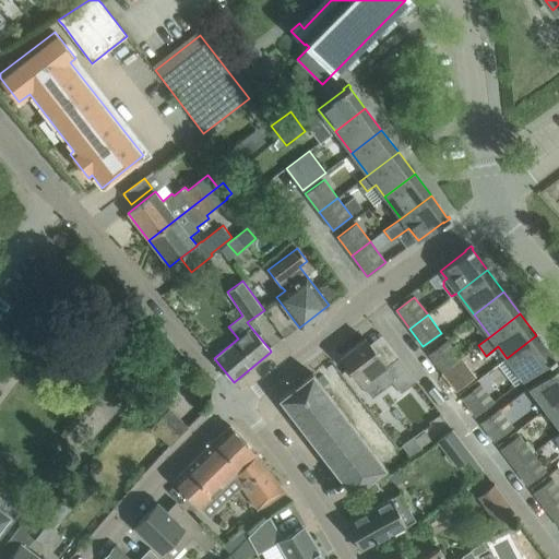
[(536,335),(507,358),(523,380),(548,361),(549,363),(556,358),(554,356),(552,356),(536,335)]
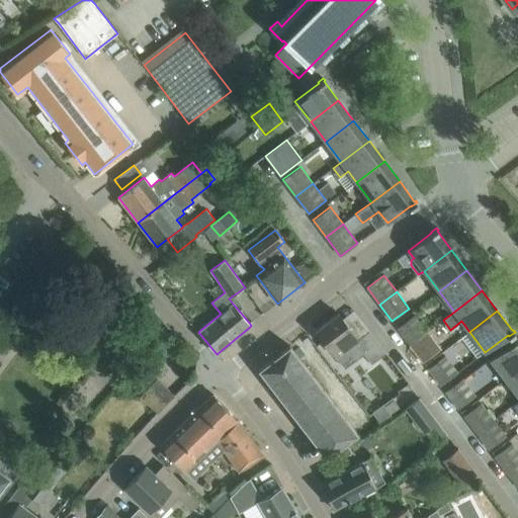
[(339,314),(316,331),(336,357),(348,348),(354,356),(361,350),(364,354),(371,364),(385,353),(359,318),(348,327),(339,314)]
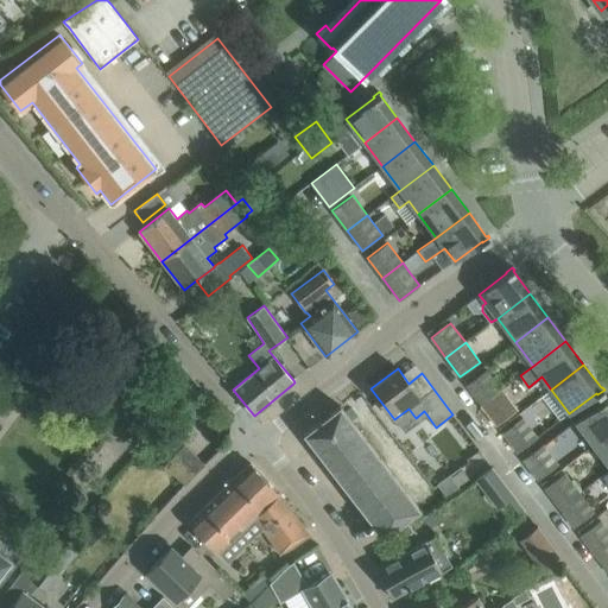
[(481,405),(501,390),(487,371),(467,385),(481,405)]
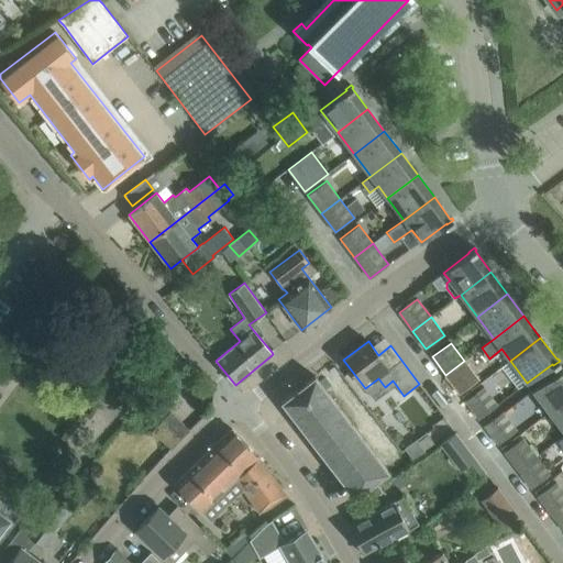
[(445,375),(460,394),(478,379),(464,361),(445,375)]
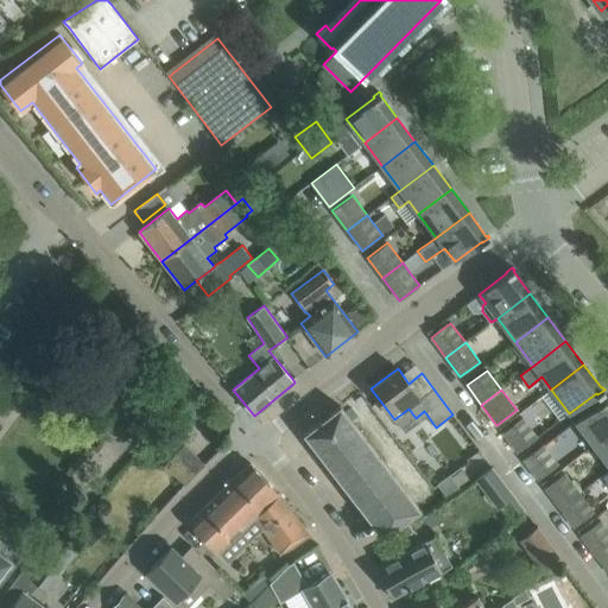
[(593,445),(607,434),(607,393),(607,394),(601,399),(603,401),(575,422),(593,445)]
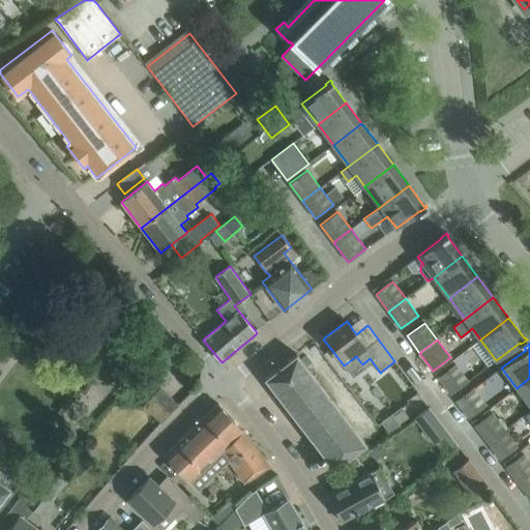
[(264,379),(334,469),(366,444),(296,353),(264,379)]
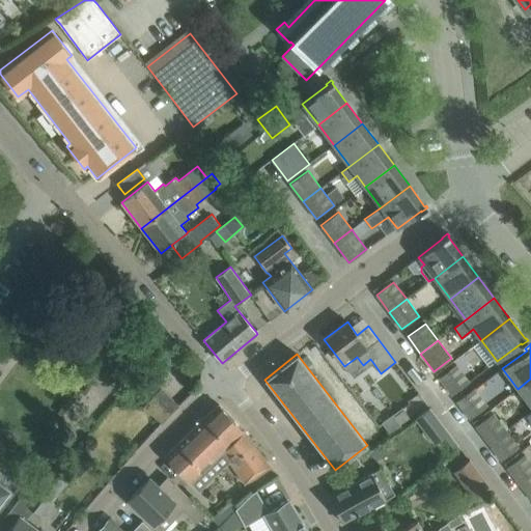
[(456,365),(439,379),(452,395),(470,383),(456,365)]
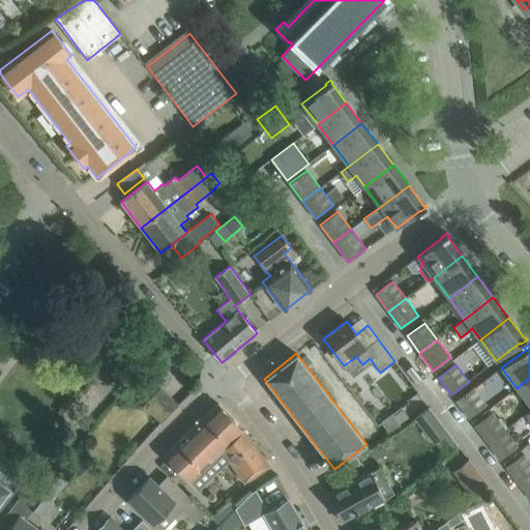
[(529,405),(529,378),(517,388),(529,405)]
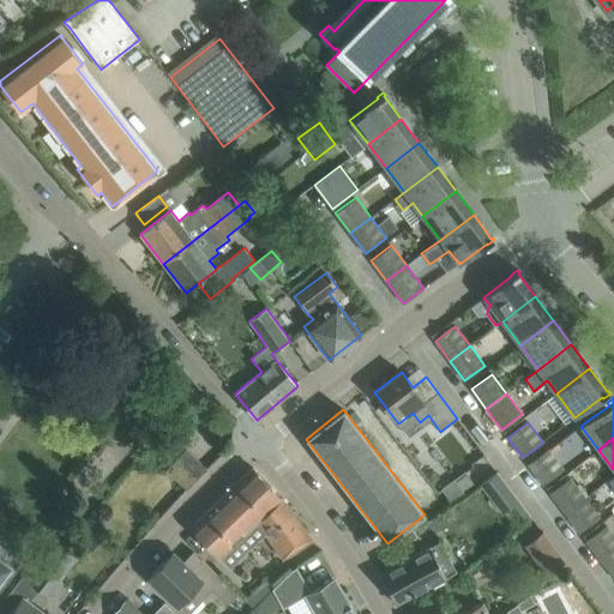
[(187,489),(208,469),(187,449),(167,469),(187,489)]
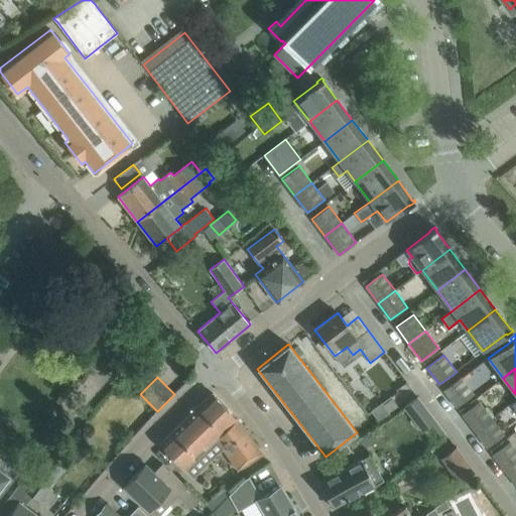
[(444,391),(457,408),(474,395),(462,378),(444,391)]
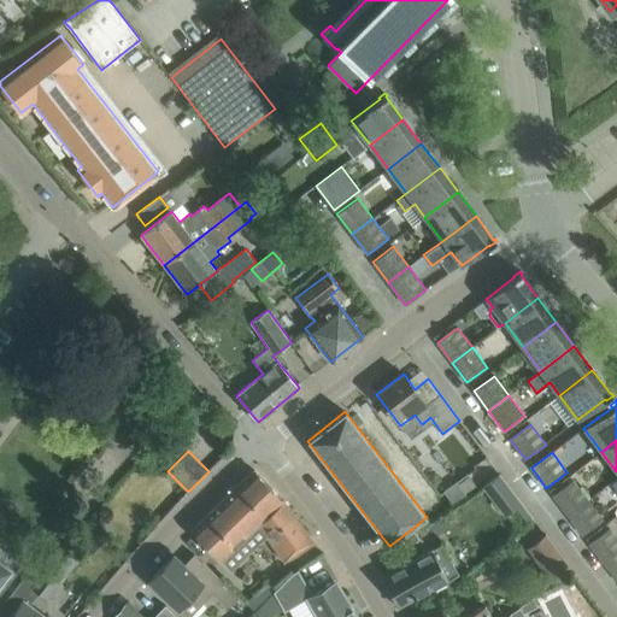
[(219,504),(192,530),(221,560),(248,534),(258,524),(285,501),(254,470),(219,504)]
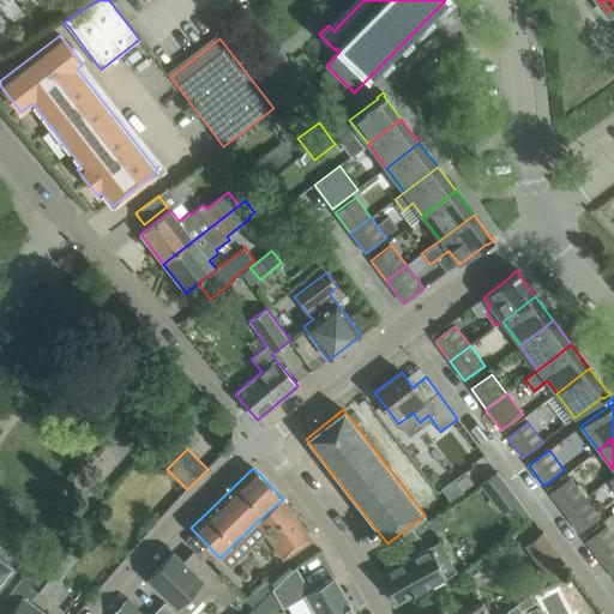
[(497,473),(481,485),(503,513),(511,507),(518,501),(519,500),(498,471),(497,473)]
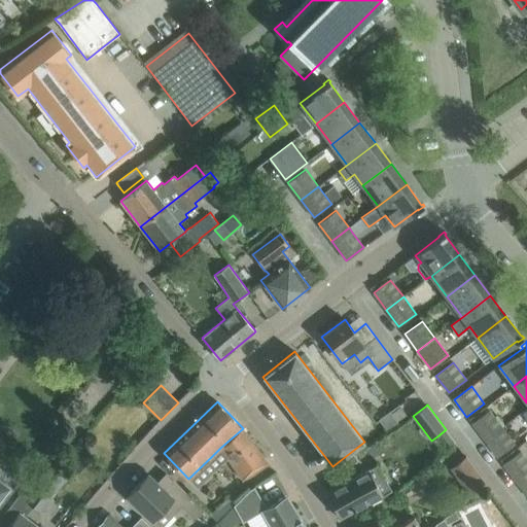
[(397,421),(407,415),(400,407),(392,413),(397,421)]
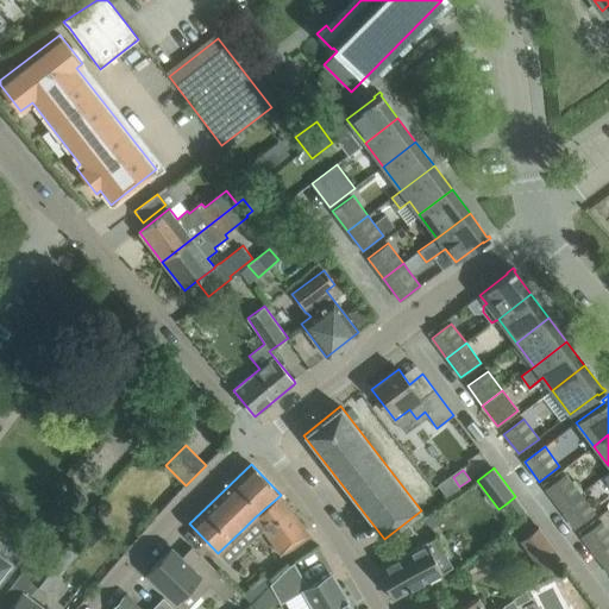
[(560,509),(581,494),(565,473),(545,489),(560,509)]
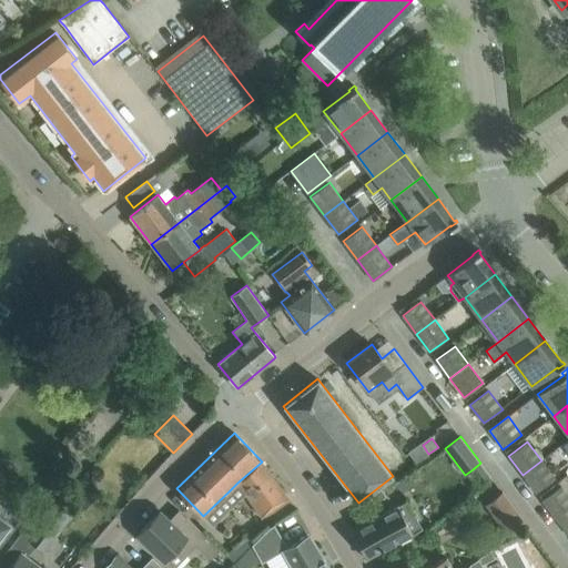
[(421,444),(408,453),(418,465),(429,457),(421,444)]
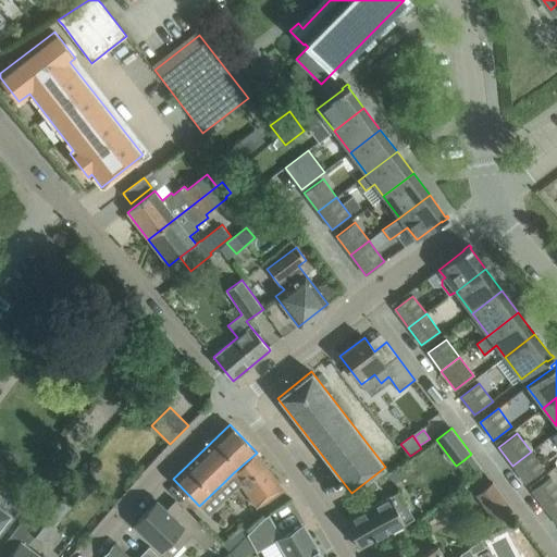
[(512,466),(527,484),(545,470),(531,452),(512,466)]
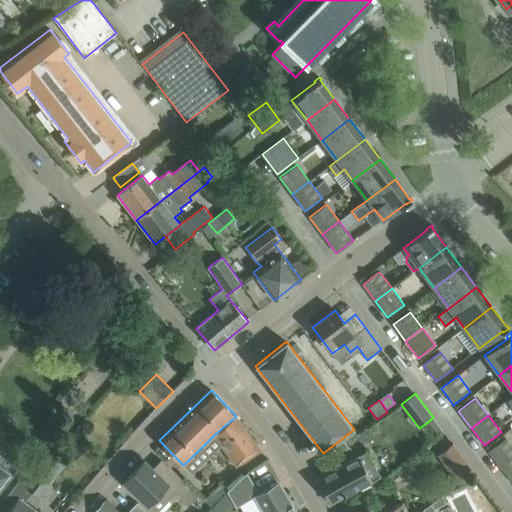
[(236,416),(214,435),(237,465),(260,449),(236,416)]
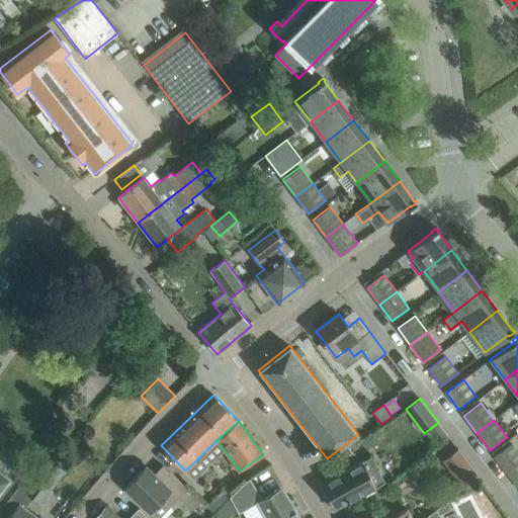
[(507,473),(517,464),(517,451),(511,443),(495,456),(507,473)]
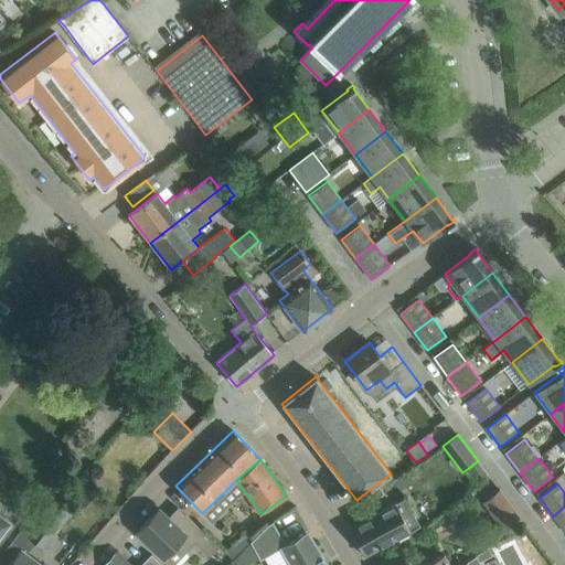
[(504,532),(522,519),(500,489),(482,502),(504,532)]
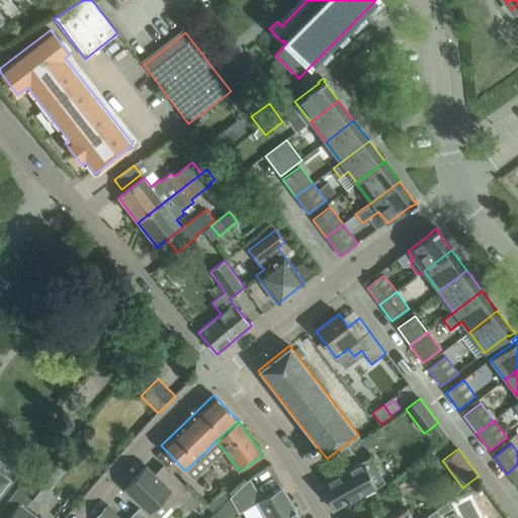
[(349,502),(363,494),(384,483),(371,456),(336,476),(337,477),(323,484),(321,485),(325,493),(333,509),(334,509),(348,501),(349,502)]
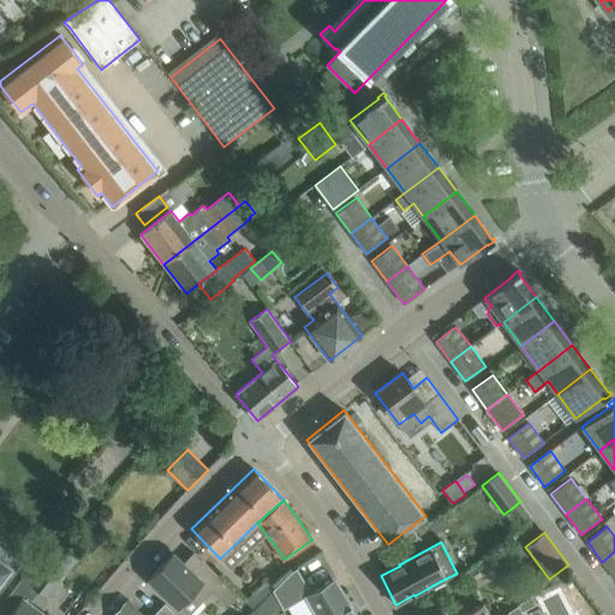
[(0,591),(23,561),(0,543),(0,591)]
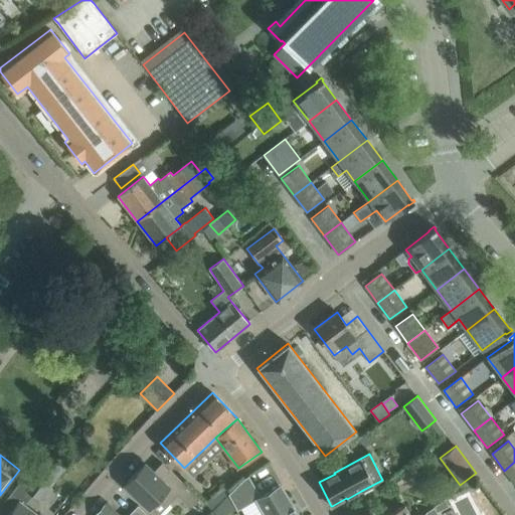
[(25,475),(0,507),(0,513),(2,514),(37,514),(24,505),(32,495),(39,500),(64,467),(50,456),(32,480),(25,475)]
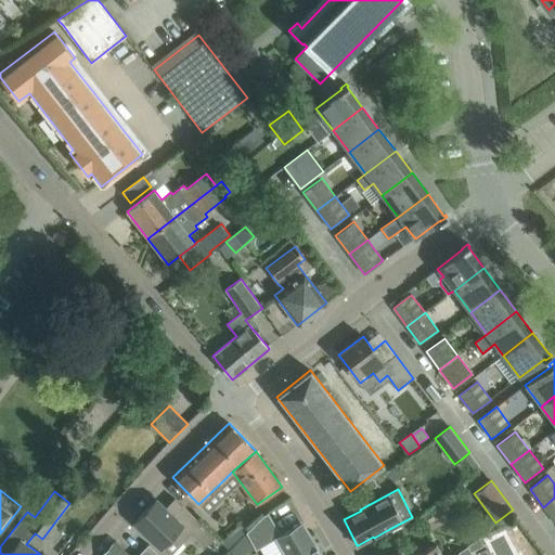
[(554,498),(543,507),(554,523),(554,498)]
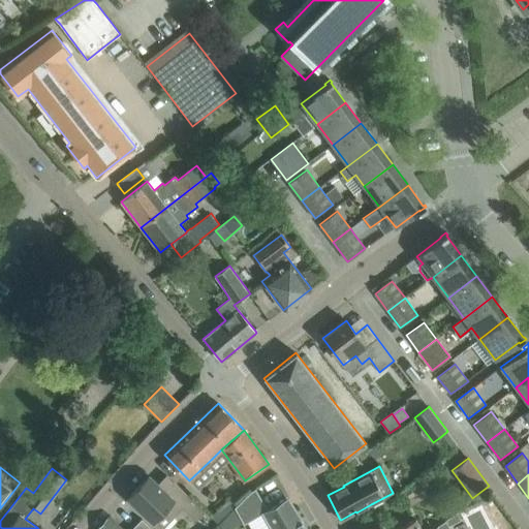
[(159,528),(162,528),(175,518),(182,509),(194,522),(205,511),(174,481),(164,492),(149,476),(128,498),(153,523),(159,528)]
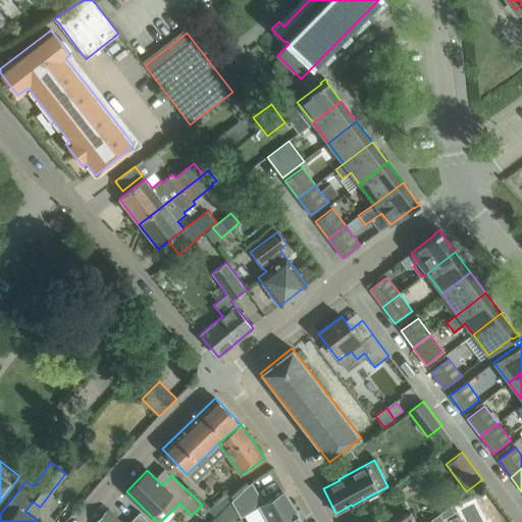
[(241,517),(258,507),(266,521),(303,521),(301,516),(299,517),(288,498),(283,500),(277,490),(262,500),(251,480),(247,482),(231,501),(241,517)]
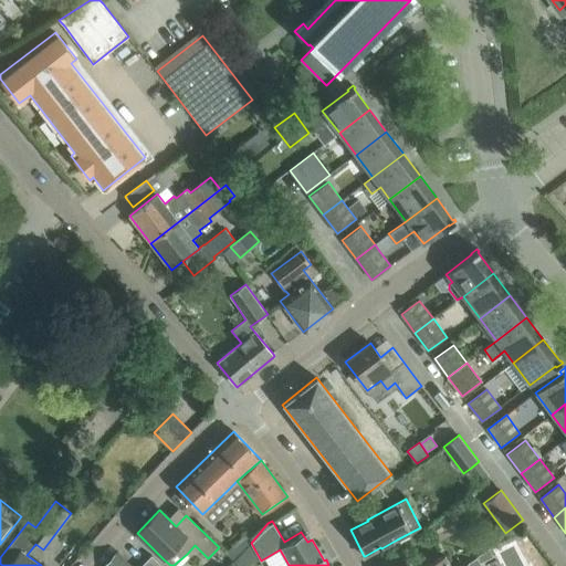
[(493,556),(489,548),(482,554),(482,553),(477,556),(480,563),(493,556)]
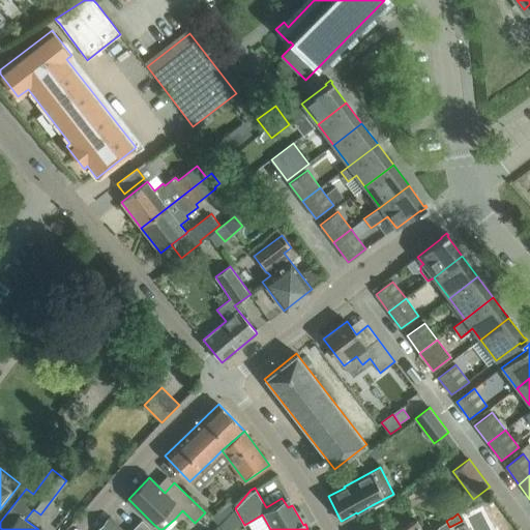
[(123,529),(110,518),(97,529),(123,529)]
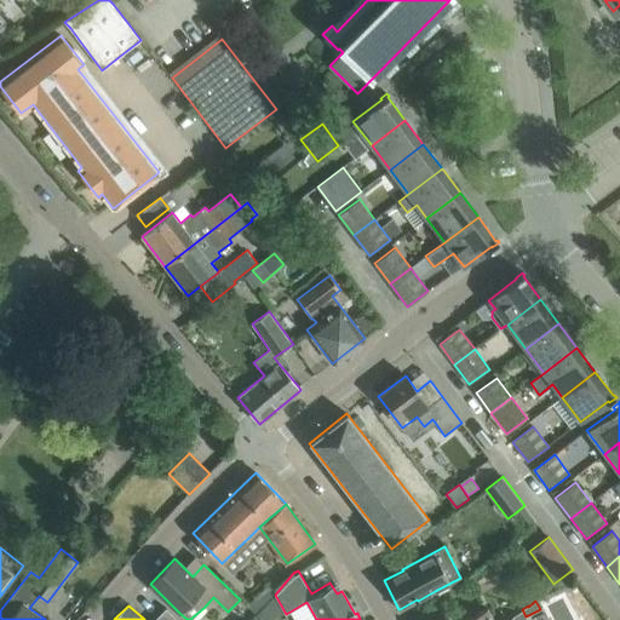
[(179,619),(167,607),(154,619),(179,619)]
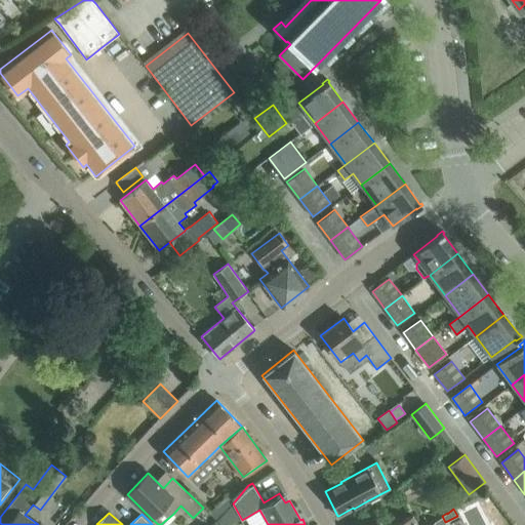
[(417,524),(413,516),(395,524),(381,524),(380,523),(375,524),(417,524)]
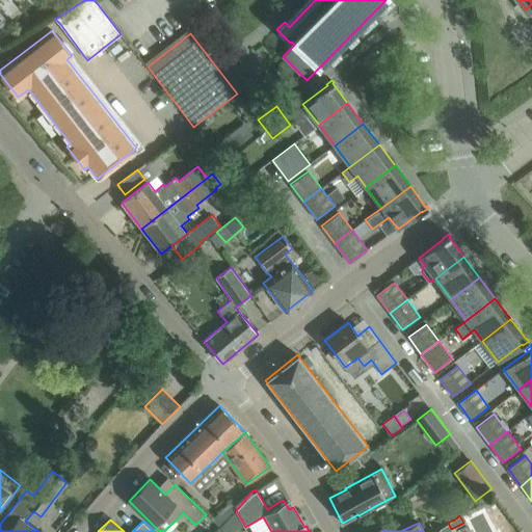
[(436,531),(452,531),(451,529),(448,523),(440,529),(440,530),(436,531)]
